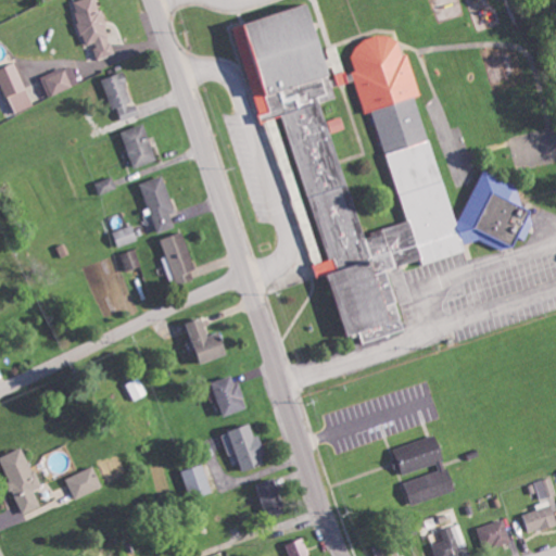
[(99,60),(116,53),(97,0),(78,0),(72,2),(87,45),(92,42),(99,60)]
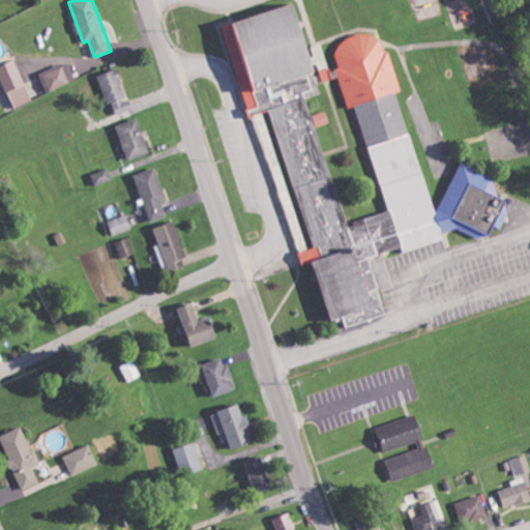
[(226,24),(251,117),(269,112),(276,113),(313,248),(301,252),(304,264),(307,263),(319,266),(333,321),(346,318),(348,326),(388,315),(373,258),(441,239),(387,37),(364,33),(342,39),(340,50),(384,213),(346,224),(319,125),(329,122),(326,111),(313,115),(307,97),(324,93),(315,58),(326,60),(323,46),(312,43),(300,4),(226,24)]
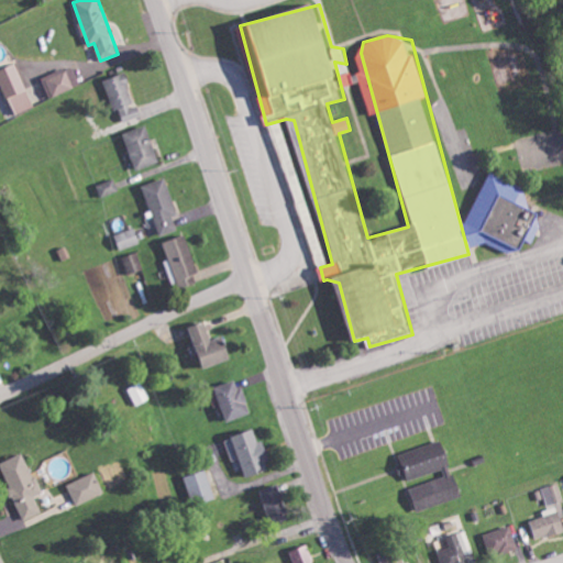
[(18,113),(35,106),(15,63),(0,69),(0,84),(7,98),(10,97),(18,113)]
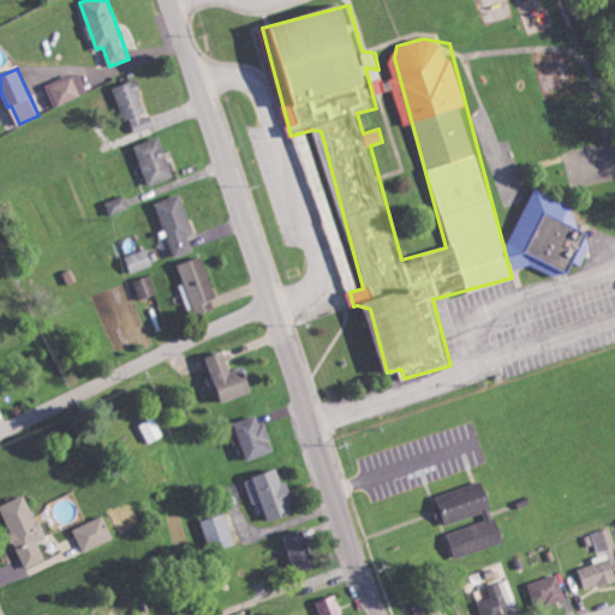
[(89,91),(79,71),(49,85),(58,106),(89,91)]
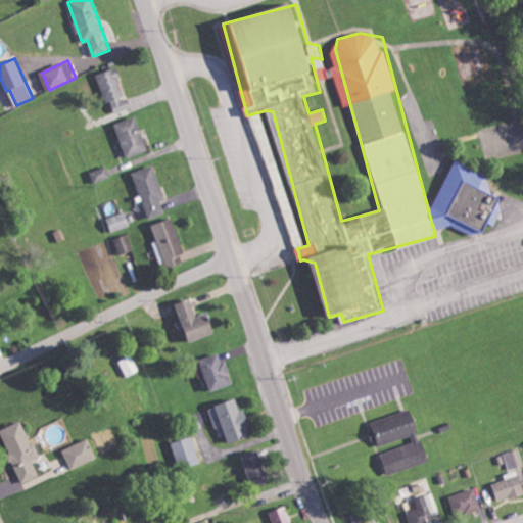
[(318,70),(321,80),(333,76),(331,66),(318,70)]
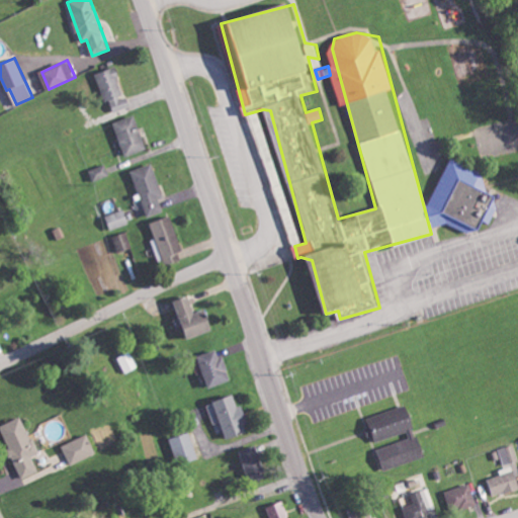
[(97,74),(111,112),(131,106),(126,95),(125,96),(114,67),(97,74)]
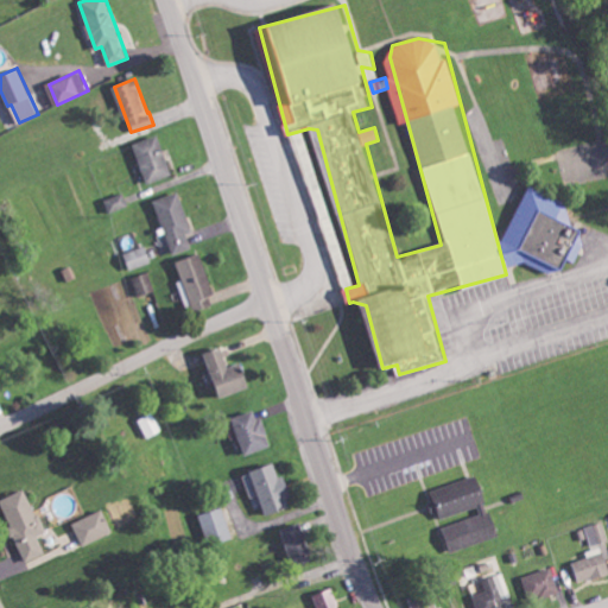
[(133,144),(149,184),(173,175),(164,151),(165,150),(159,134),(133,144)]
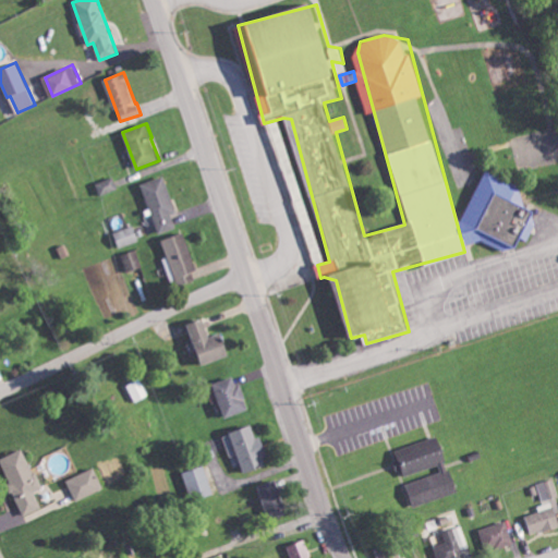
[(525,186),(488,170),(461,232),(514,256),(522,238),(529,241),(536,222),(531,219),(535,210),(519,203),(525,186)]
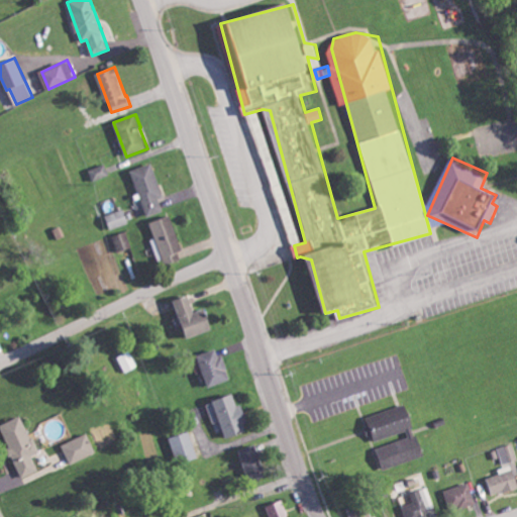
[(132,171),(148,216),(165,211),(160,198),(165,196),(152,163),(132,171)]
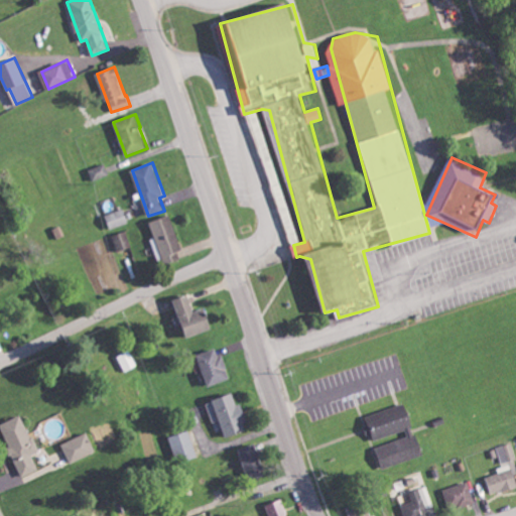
[(109,175),(106,164),(90,169),(94,179),(109,175)]
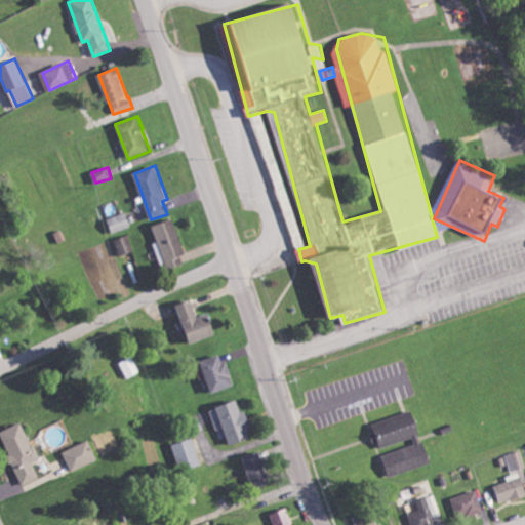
[(108,218),(112,233),(131,226),(126,211),(108,218)]
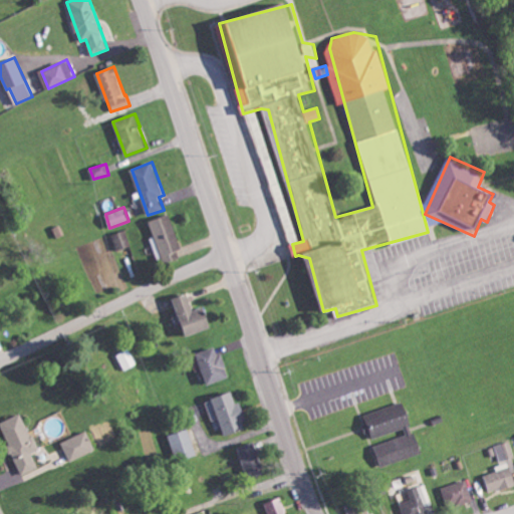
[(151,221),(156,237),(152,238),(161,265),(181,259),(178,251),(183,249),(172,214),(151,221)]
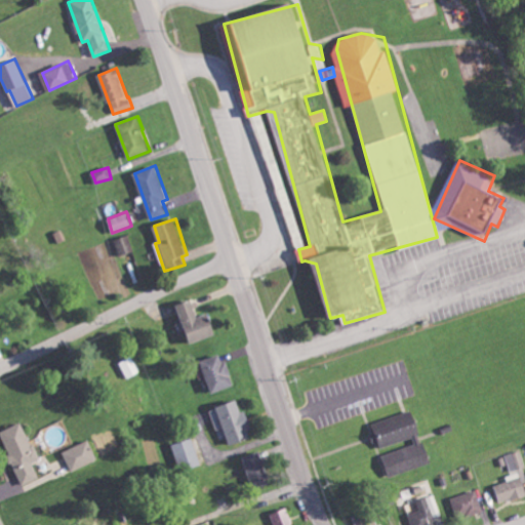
[(134,251),(127,235),(114,240),(120,256),(134,251)]
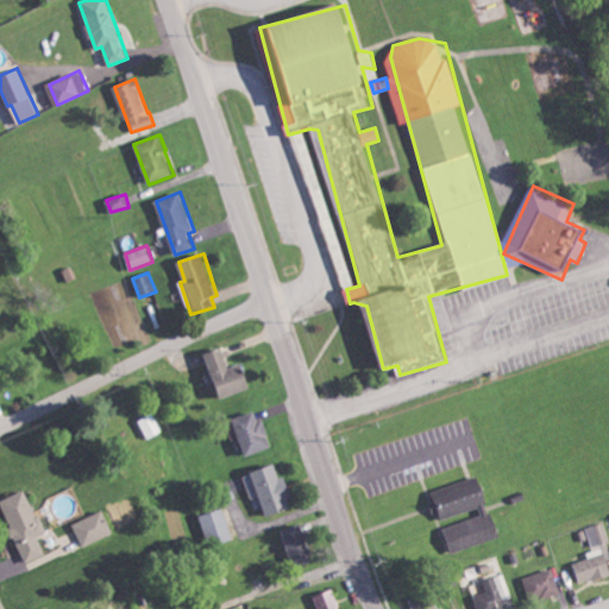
[(223,397),(251,388),(243,363),(230,368),(223,347),(207,353),(223,397)]
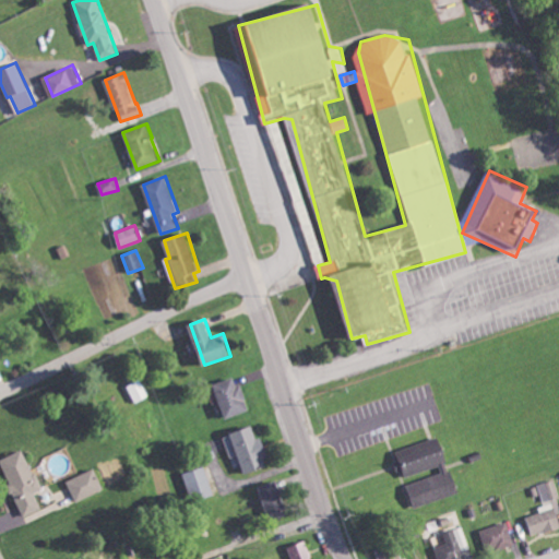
[(238,377),(215,383),(226,418),(249,411),(238,377)]
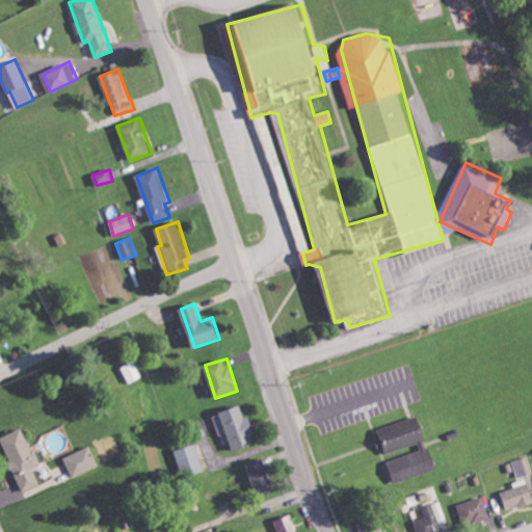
[(122,367),(130,383),(142,377),(135,361),(122,367)]
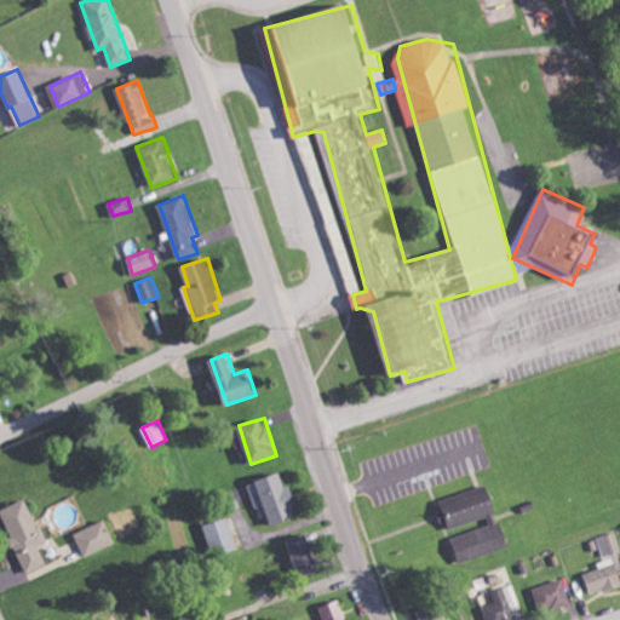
[(273,526),(300,516),(290,484),(285,487),(280,472),(257,481),(273,526)]
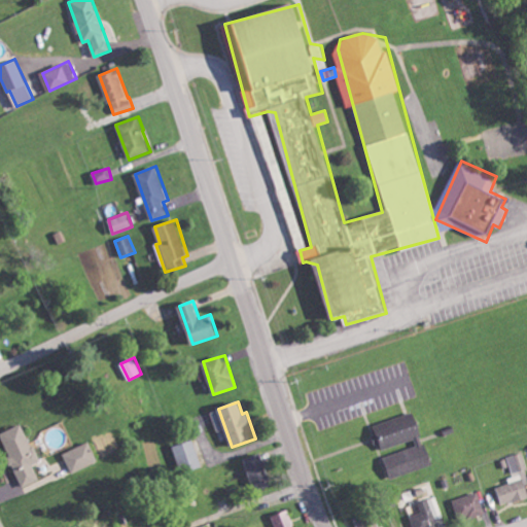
[(375,425),(383,449),(423,434),(414,411),(375,425)]
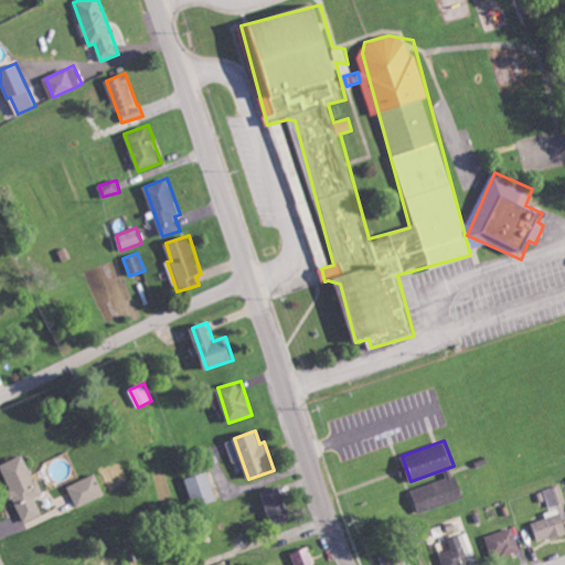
[(0,466),(23,522),(42,514),(35,497),(42,494),(24,454),(0,464),(0,466)]
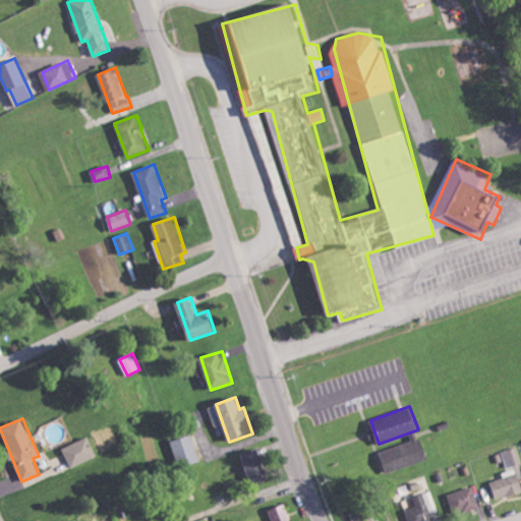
[(180,467),(200,460),(191,435),(171,442),(180,467)]
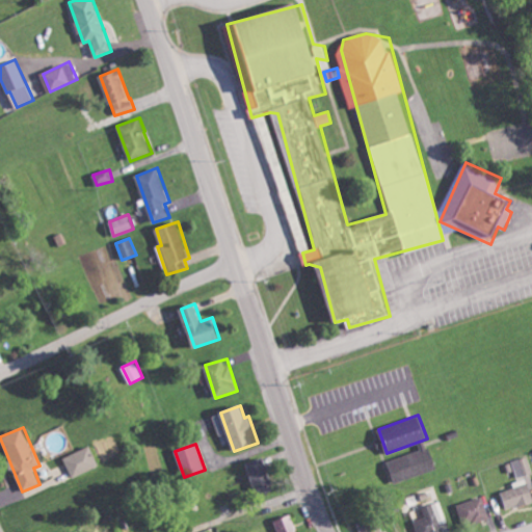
[(63,457),(73,477),(99,466),(90,446),(63,457)]
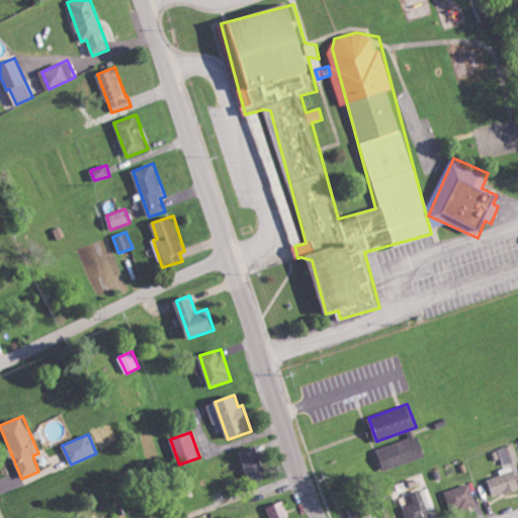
[(384,470),(426,455),(418,434),(376,449),(384,470)]
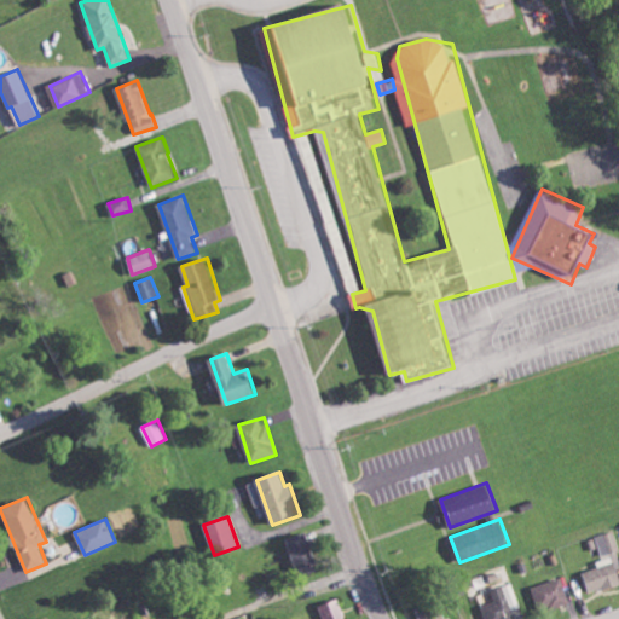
[(597,536),(603,555),(618,550),(618,548),(614,531),(597,536)]
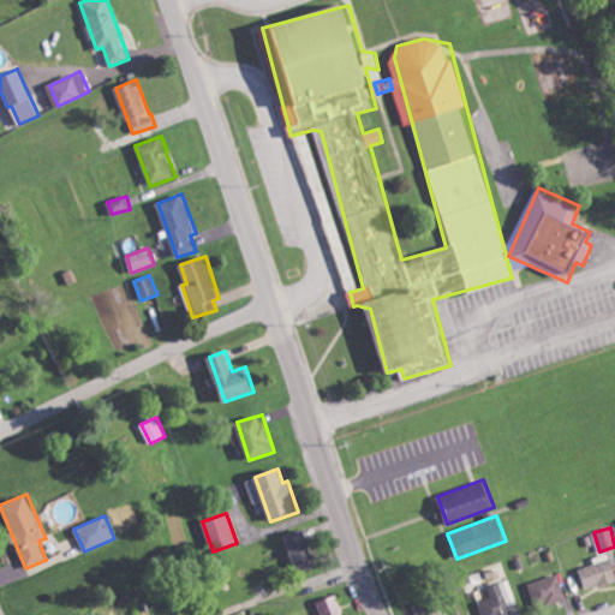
[(296,573),(316,568),(306,529),(286,533),(296,573)]
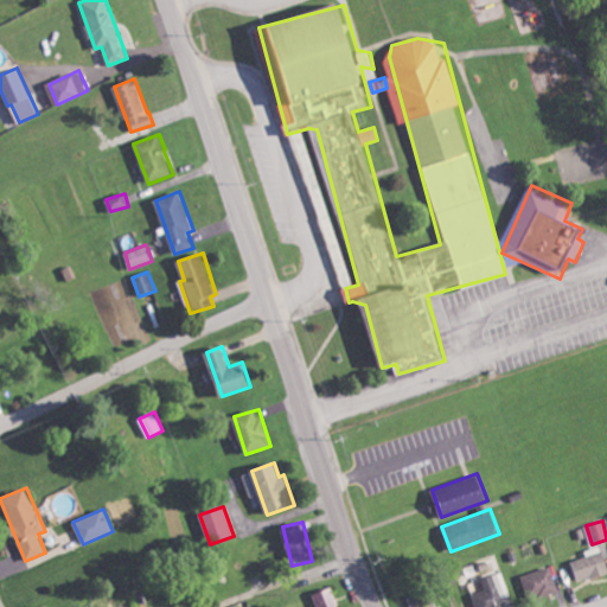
[(579,580),(606,574),(606,557),(606,553),(574,560),(579,580)]
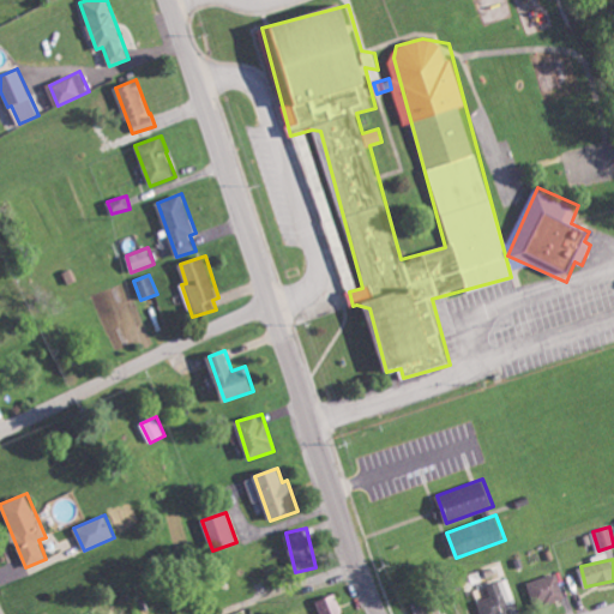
[(528,583),(536,608),(566,597),(558,572),(528,583)]
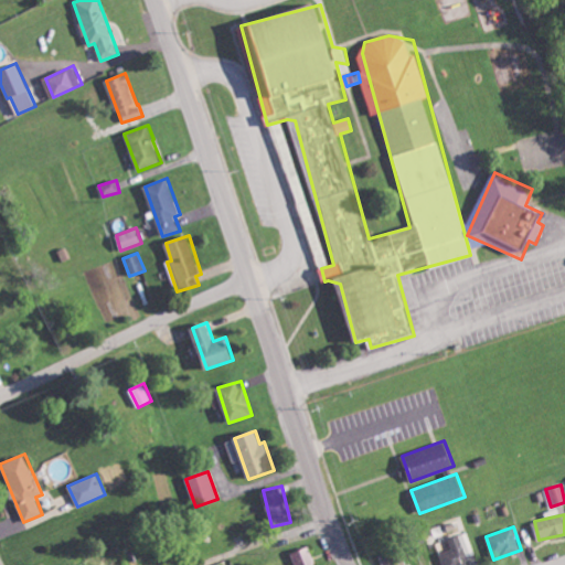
[(444,564),(471,564),(469,556),(475,554),(468,532),(448,539),(451,548),(439,553),(444,564)]
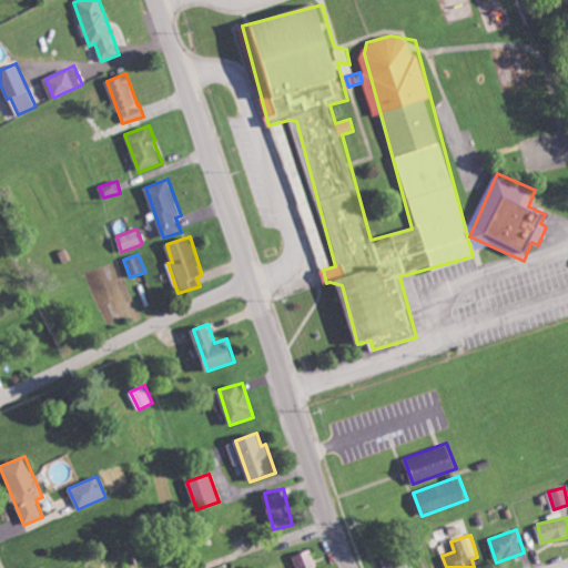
[(292,556),(294,567),(297,567),(305,567),(312,567),(317,567),(313,550),(292,556)]
